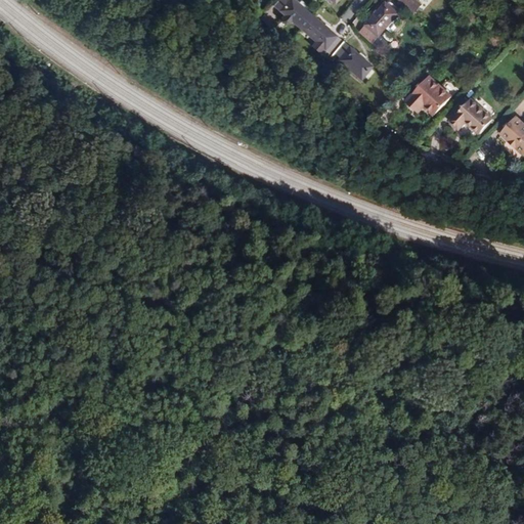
[(298,4),(293,0),(276,0),(272,4),(314,41),(323,48),(324,49),(323,49),(330,55),(342,41),(336,36),(335,36),(325,28),(298,4)]
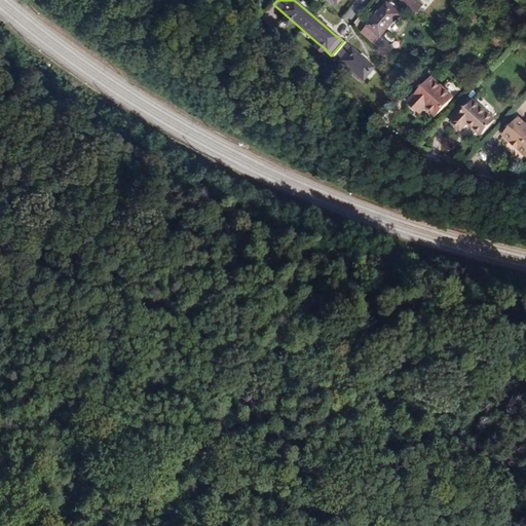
[(400,0),(415,13),(424,4),(418,0),(400,0)]
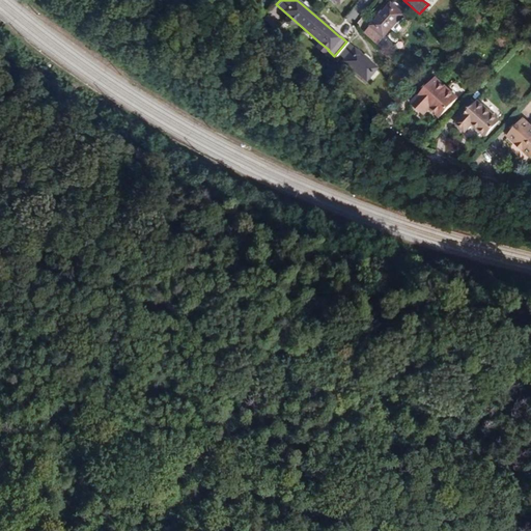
[(371,26),(365,32),(379,45),(385,37),(406,14),(392,2),(382,15),(371,26)]
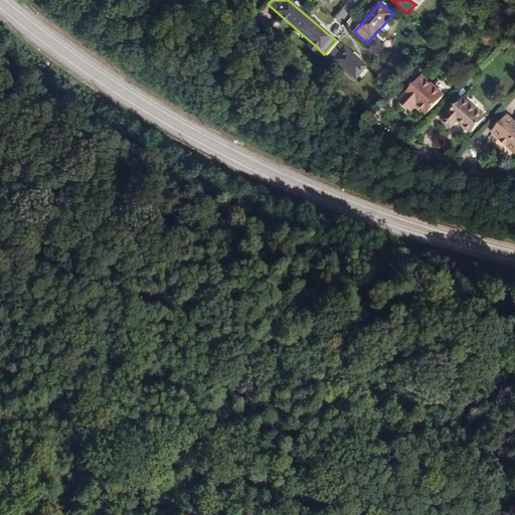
[(263,24),(268,18),(260,12),(255,18),(263,24)]
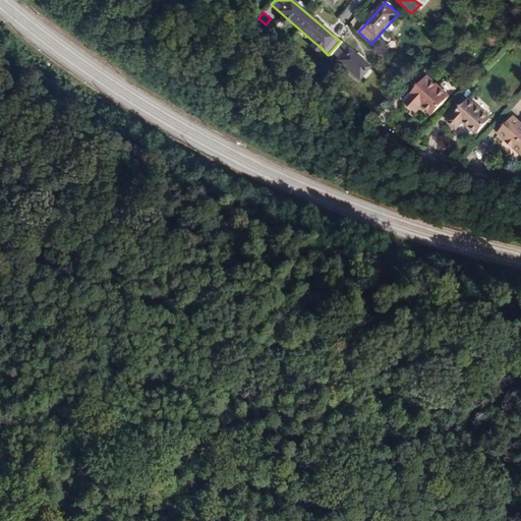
[(317,53),(322,48),(312,41),(308,45),(317,53)]
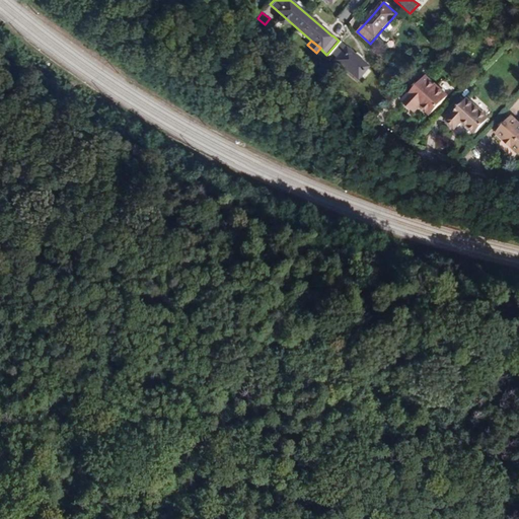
[(332,59),(357,79),(367,66),(352,53),(344,46),(345,46),(339,41),(326,55),(332,59)]
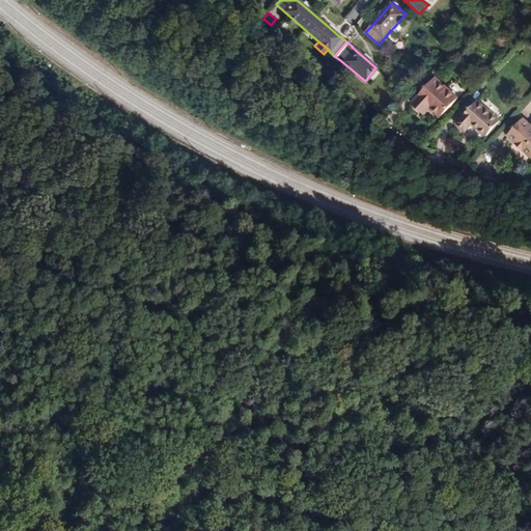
[(436,78),(413,103),(422,111),(428,105),(431,108),(438,113),(442,117),(458,99),(436,78)]
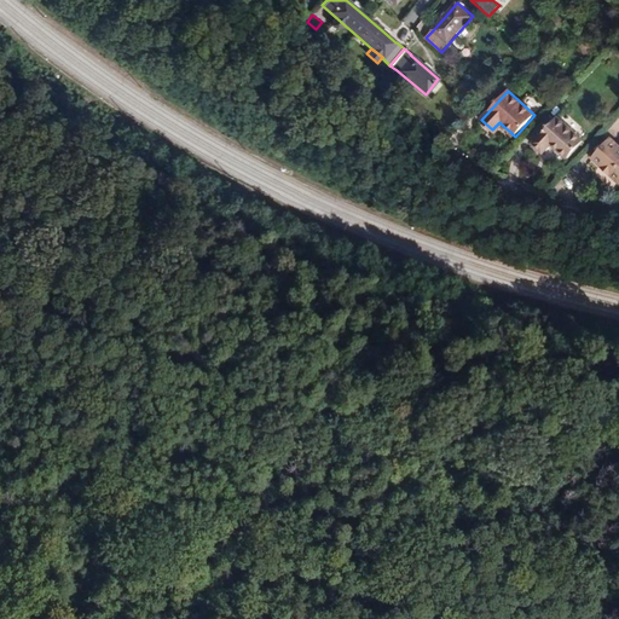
[(543,152),(551,144),(559,150),(567,158),(583,140),(556,116),(533,144),(543,152)]
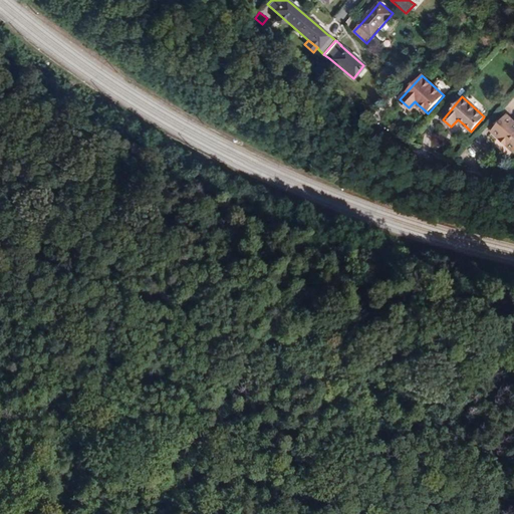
[(412,110),(418,104),(415,101),(409,107),(412,110)]
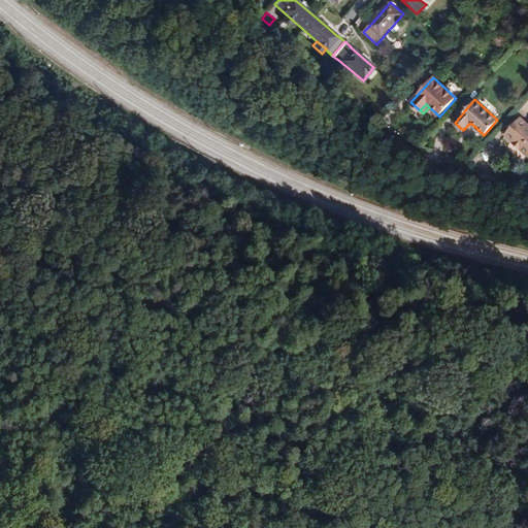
[(515,143),(527,156),(527,125),(520,118),(504,134),(515,143)]
